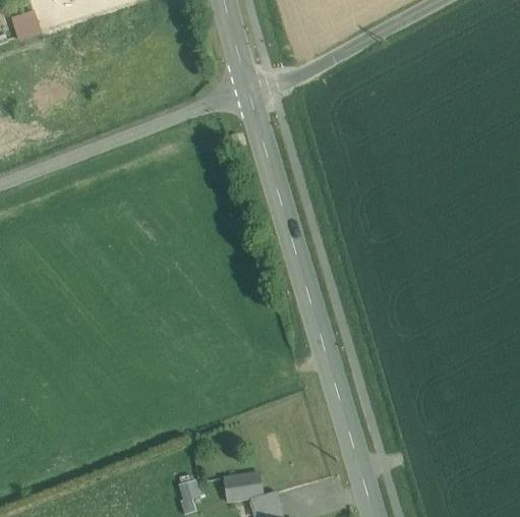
[(15,38),(40,31),(33,6),(9,13),(15,38)]
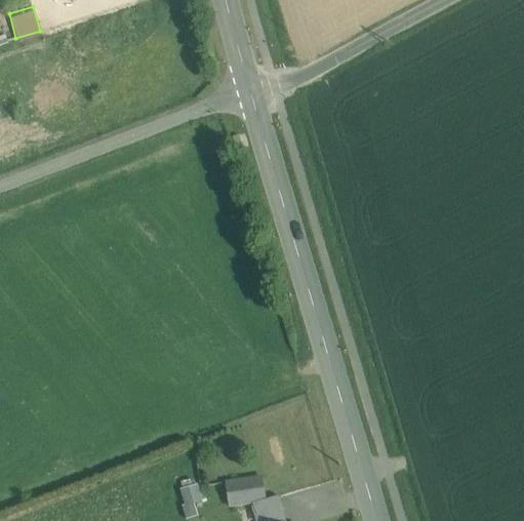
[(40,105),(63,95),(57,84),(35,93),(40,105)]
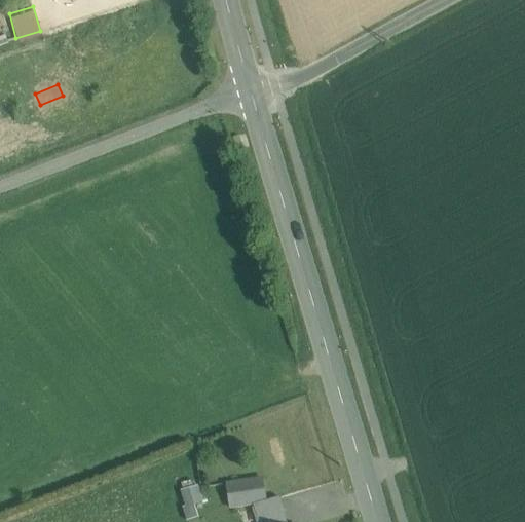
[(261,476),(226,481),(230,506),(264,499),(261,476)]
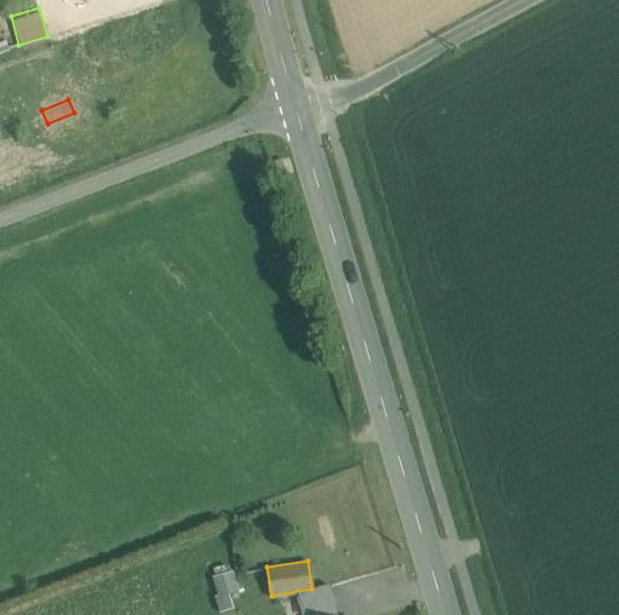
[(231,570),(213,576),(218,596),(219,596),(229,592),(238,590),(231,570)]
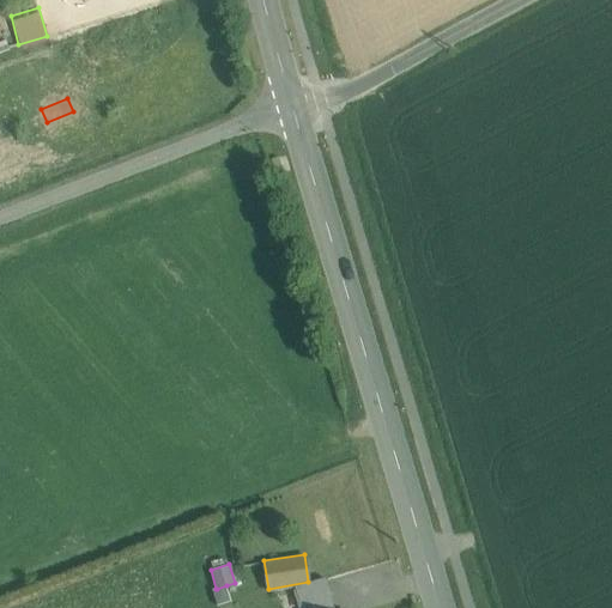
[(308,582),(295,585),(301,607),(329,607),(334,607),(325,577),(308,582)]
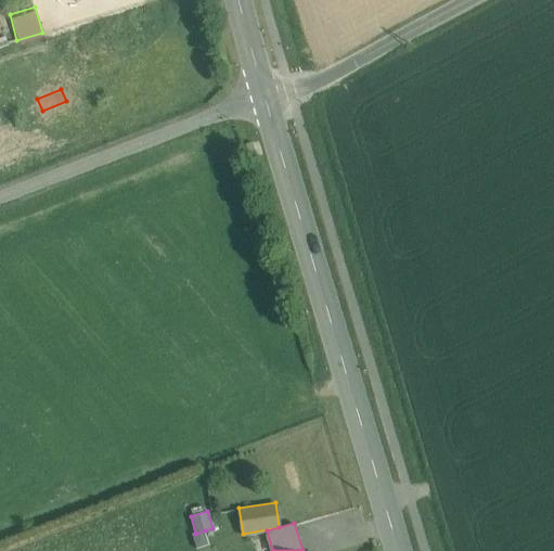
[(205,530),(196,534),(195,534),(193,534),(196,547),(208,543),(205,530)]
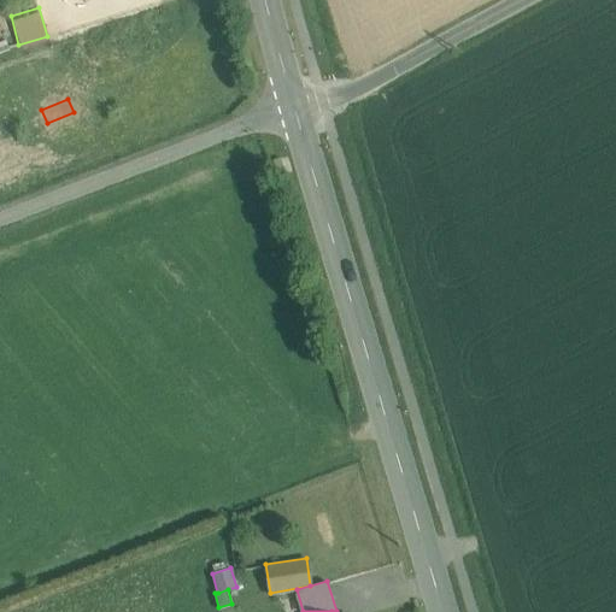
All buildings are outlined.
